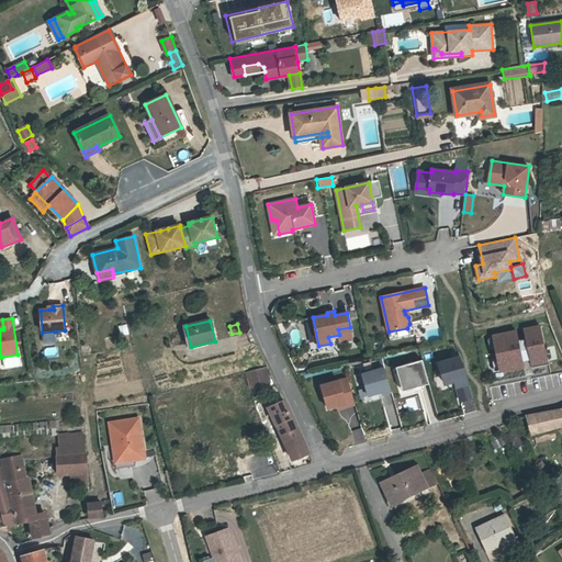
[(524,329),(531,364),(548,361),(540,326),(524,329)]
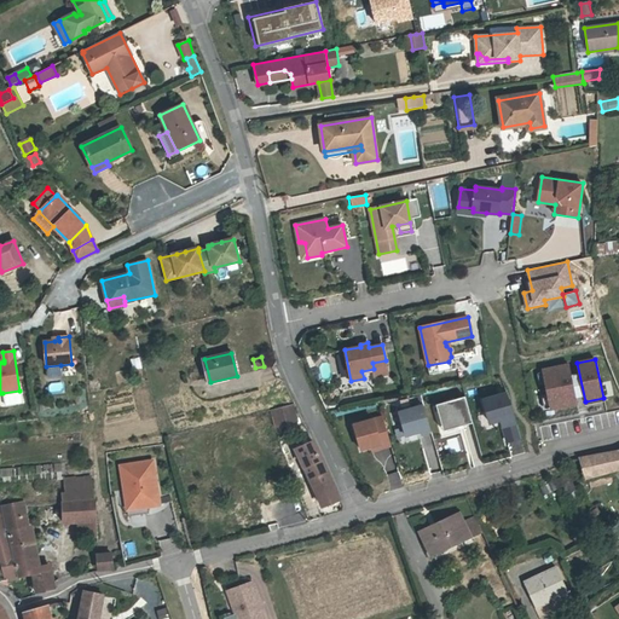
[(386,360),(372,363),(374,369),(375,376),(388,372),(386,360)]
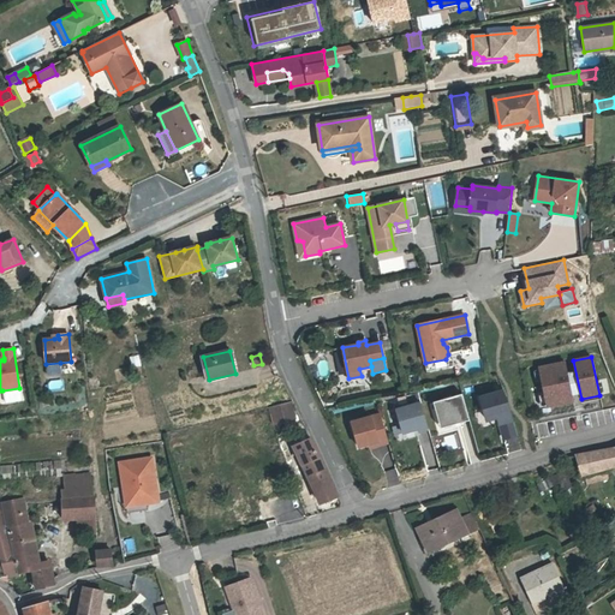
[(60,363),(46,364),(47,376),(61,374),(60,363)]
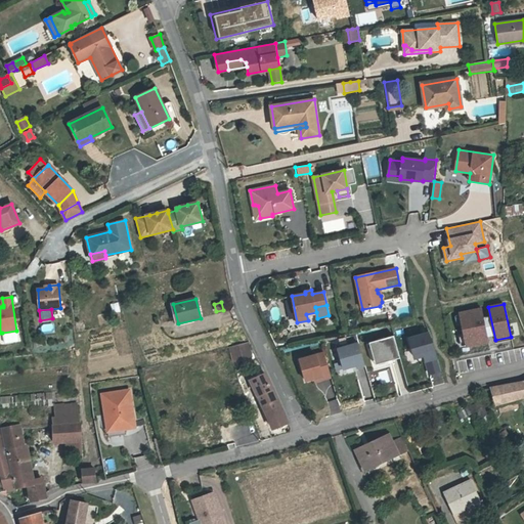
[(459,313),(466,346),(489,341),(482,309),(459,313)]
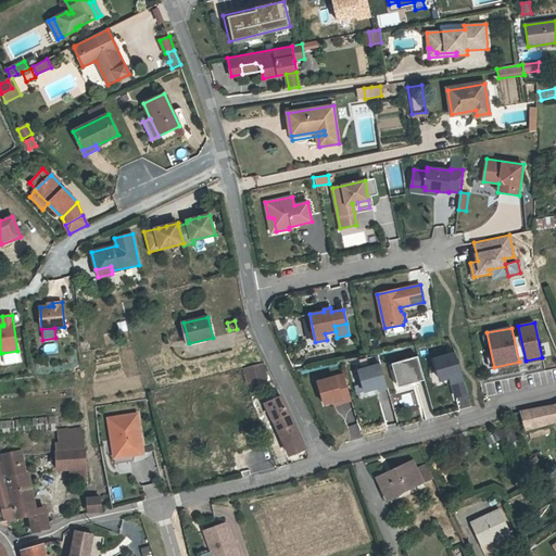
[(17,351),(2,353),(3,362),(7,365),(17,364),(20,359),(17,351)]
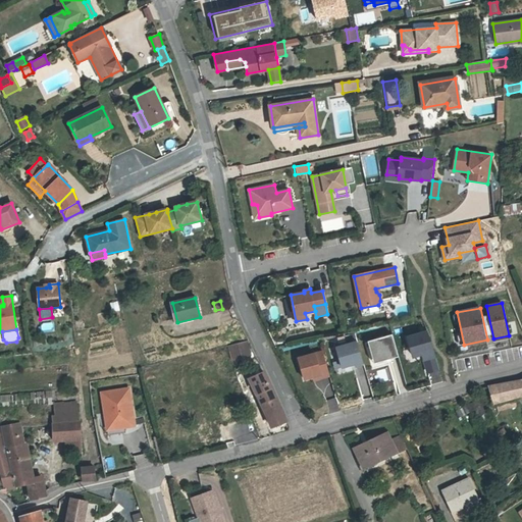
[(428,372),(439,369),(430,336),(428,331),(421,333),(408,337),(413,357),(420,355),(425,354),(427,358),(424,359),(428,372)]
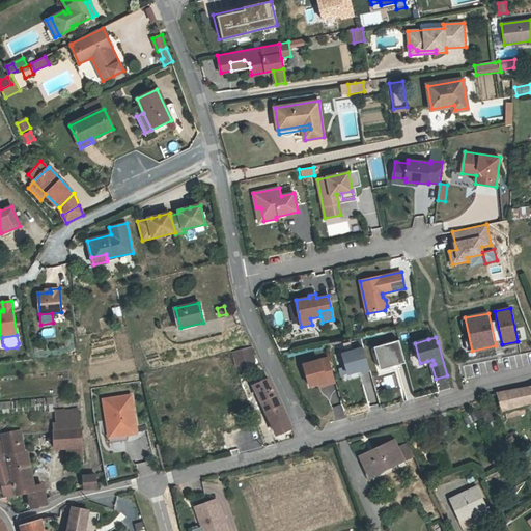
[(406,363),(399,340),(374,347),(376,354),(387,351),(389,360),(391,360),(393,367),(406,363)]
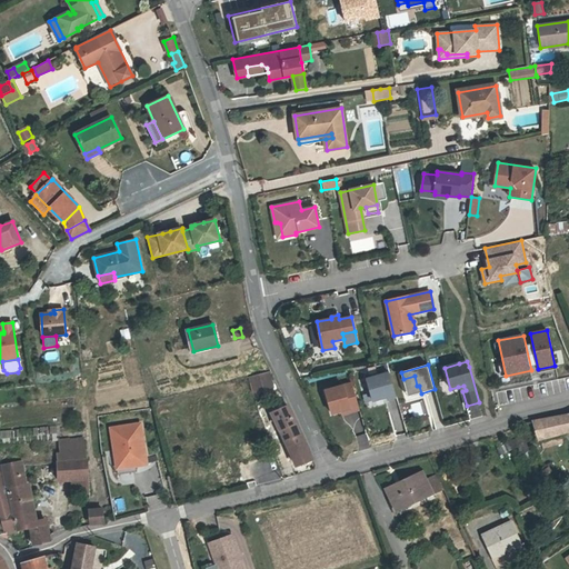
[(269,371),(250,376),(253,391),(272,387),(269,371)]
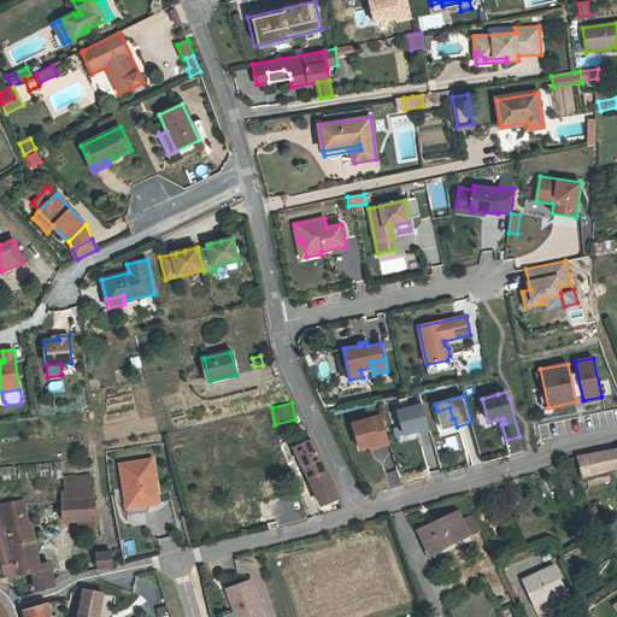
[(430,430),(423,404),(399,411),(405,434),(421,430),(421,433),(430,430)]
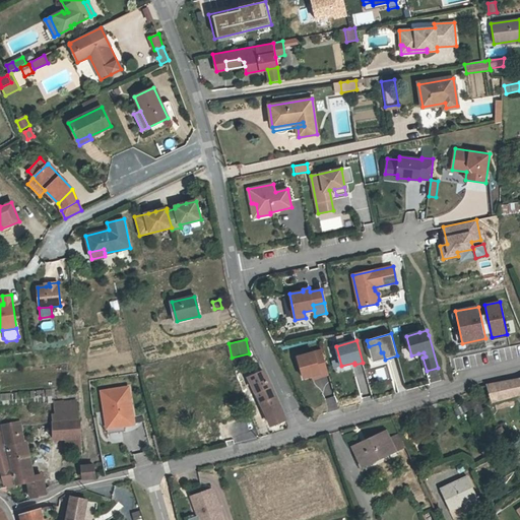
[(379,343),(369,346),(371,355),(381,352),(379,343)]
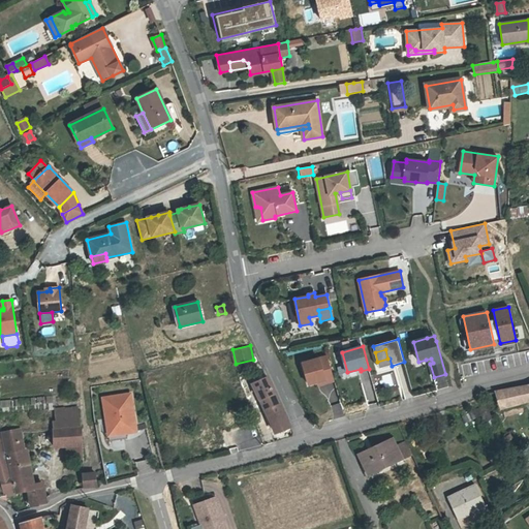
[(335,381),(328,356),(303,364),(309,384),(325,380),(325,383),(335,381)]
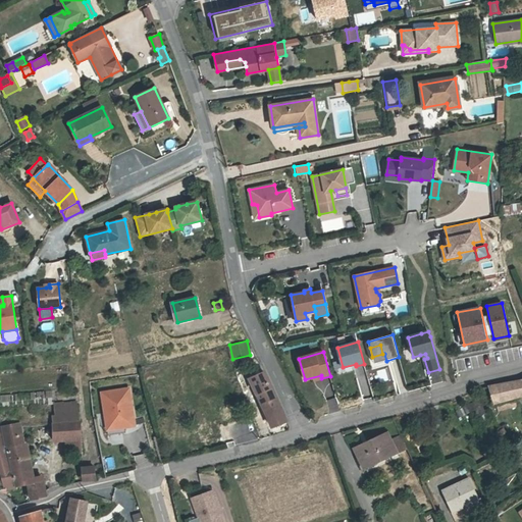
[(272,428),(286,422),(263,372),(249,378),(272,428)]
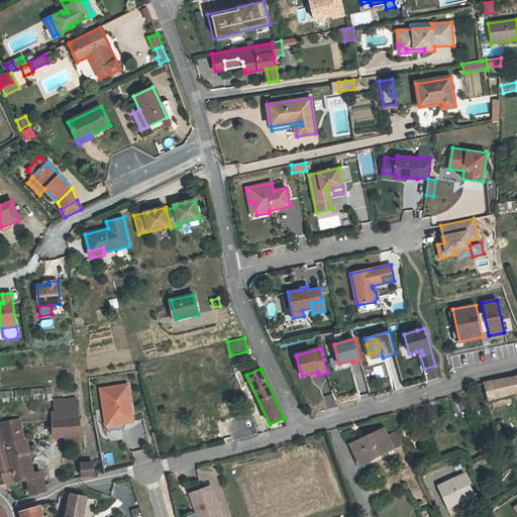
[(514,395),(509,378),(484,383),(478,384),(482,398),(487,397),(488,399),(514,395)]
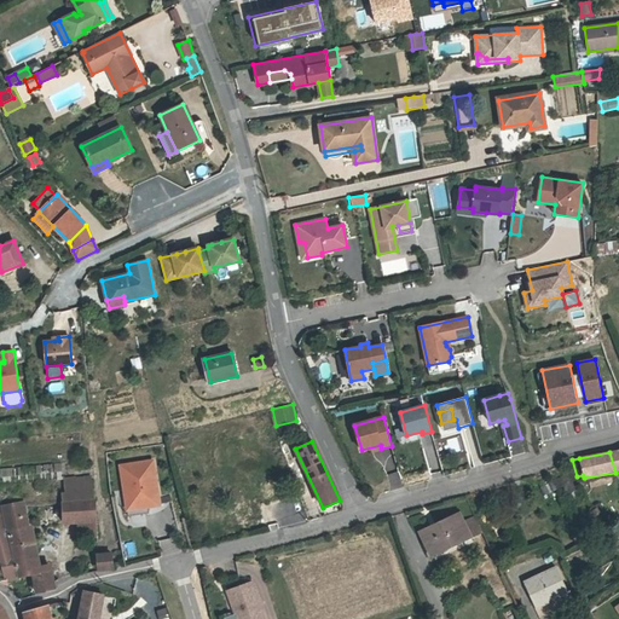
[(119,466),(127,510),(143,507),(160,504),(151,460),(119,466)]
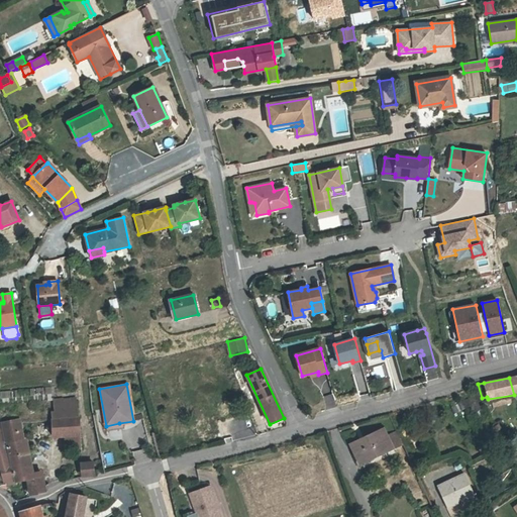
[(0,392),(0,406),(53,401),(52,387),(0,392)]
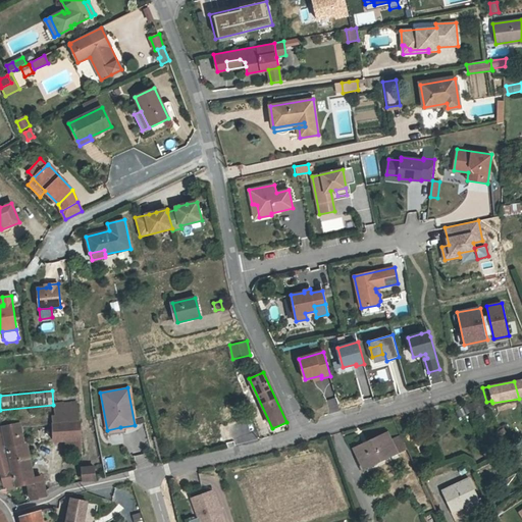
[(53,417),(54,424),(80,422),(76,401),(53,405),(55,417),(53,417)]
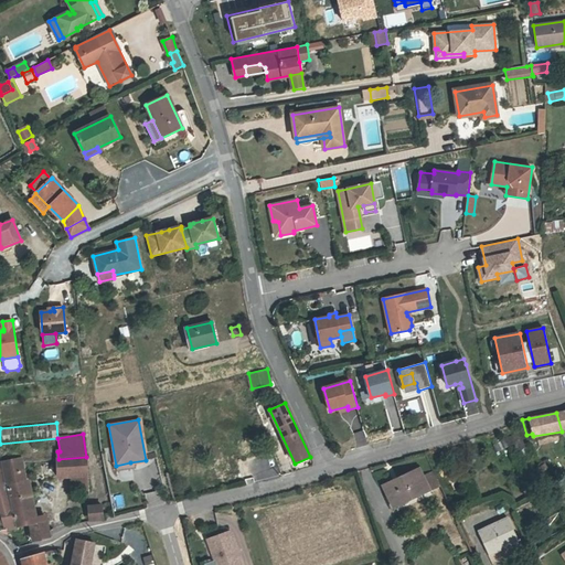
[(505,439),(510,445),(514,444),(522,439),(519,434),(505,439)]
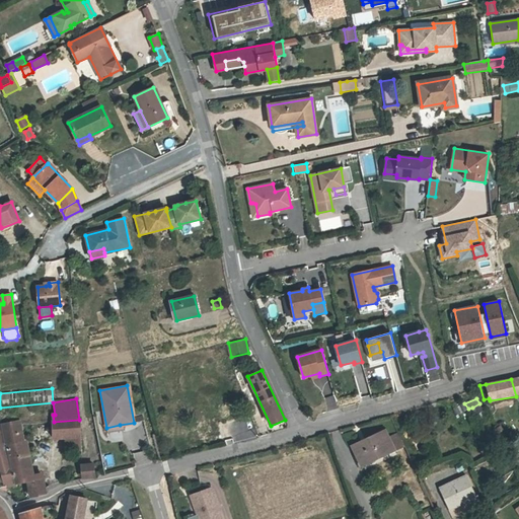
[(457,415),(468,409),(464,403),(454,409),(457,415)]
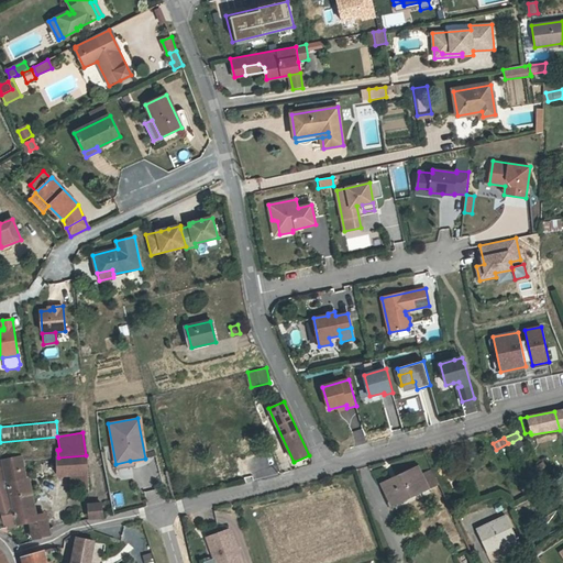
[(525,446),(521,440),(514,444),(517,450),(525,446)]
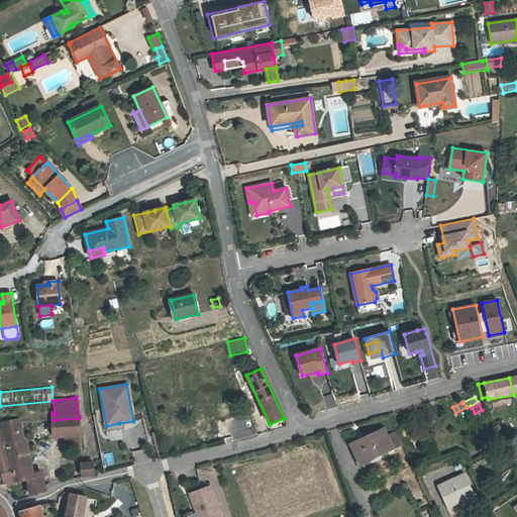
[(5,485),(17,484),(17,483),(17,482),(11,456),(9,449),(8,442),(7,443),(2,425),(1,422),(0,418),(0,468),(1,468),(5,485)]
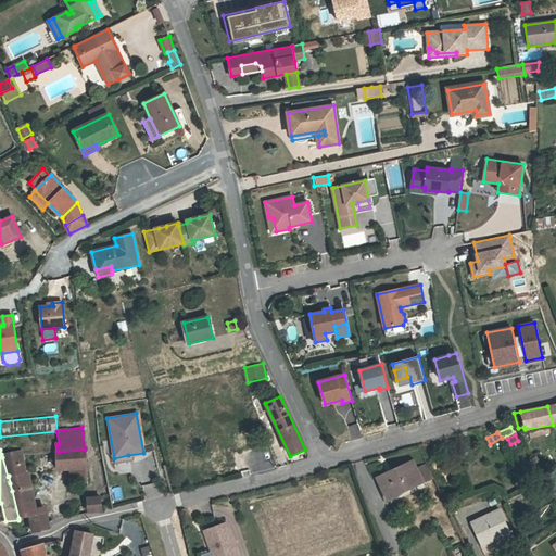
[(57,470),(70,469),(86,468),(87,468),(85,450),(58,452),(57,452),(57,470)]
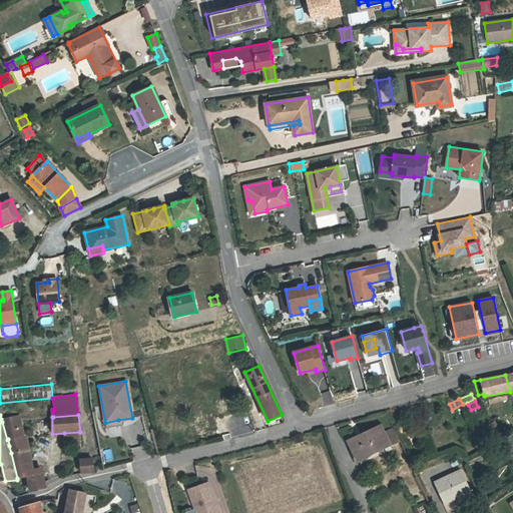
[(31,473),(31,472),(20,418),(1,419),(2,422),(7,440),(8,439),(9,446),(11,453),(17,478),(28,475),(28,474),(31,473)]
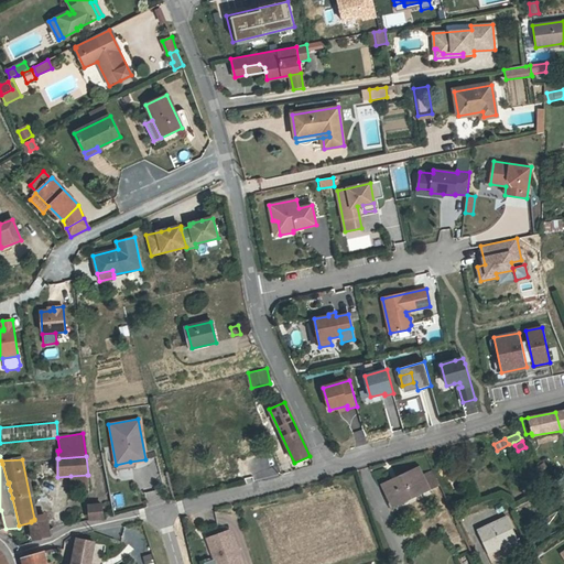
[(393,506),(440,484),(433,469),(422,475),(419,468),(383,485),(393,506)]
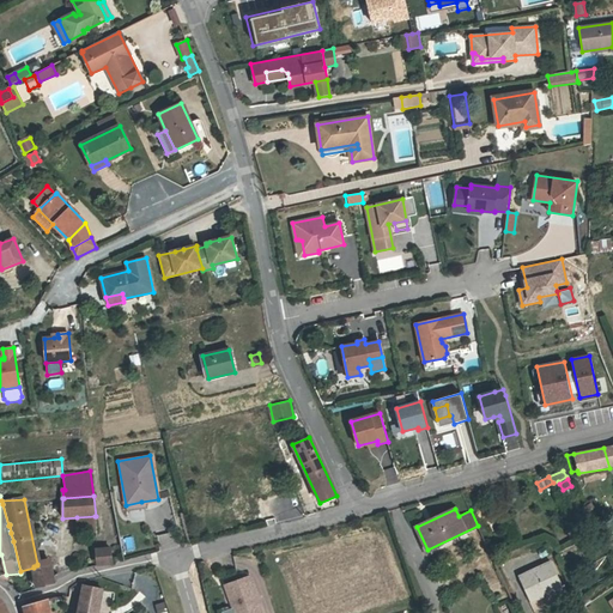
[(95,516),(77,517),(78,534),(96,533),(95,516)]
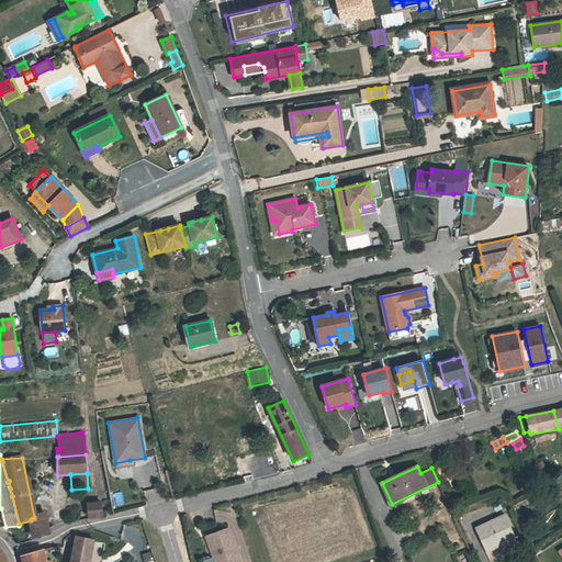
[(90,517),(91,517),(102,516),(101,503),(99,503),(89,504),(90,517)]
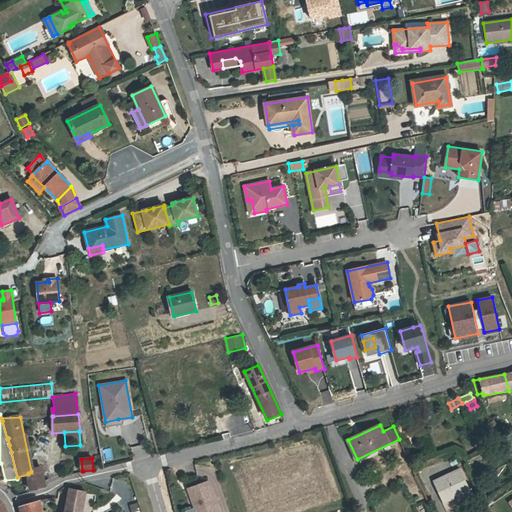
[(28,474),(32,492),(46,487),(45,482),(41,468),(31,471),(31,472),(28,473),(28,474)]
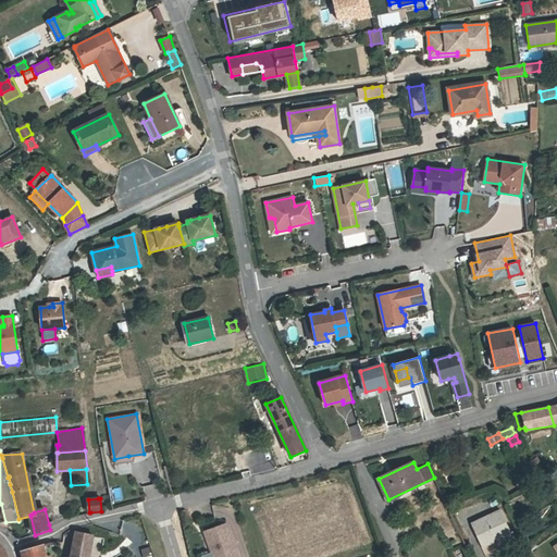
[(504,534),(510,531),(500,510),(472,523),(483,547),(505,537),(504,534)]
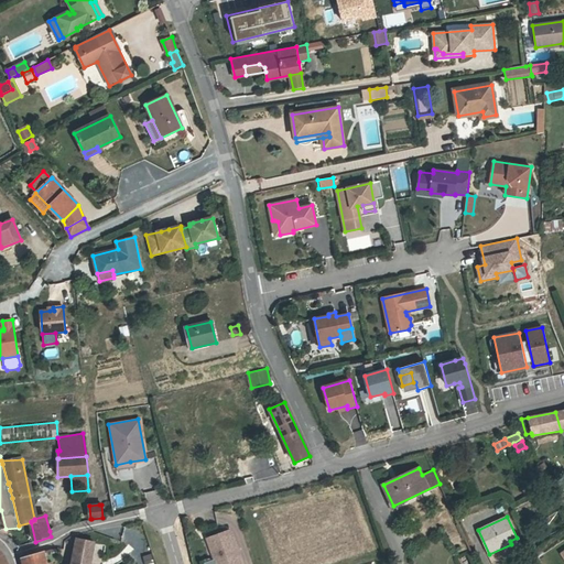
[(207,539),(216,563),(242,563),(230,530),(207,539)]
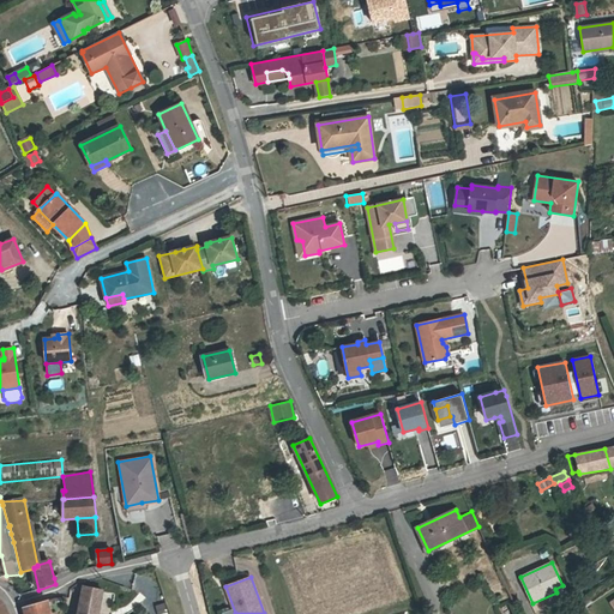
[(78,613),(97,613),(103,590),(84,587),(78,613)]
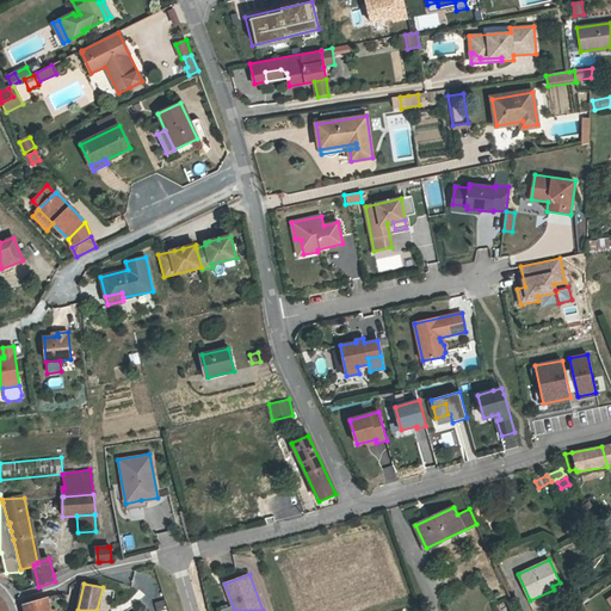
[(25,610),(56,610),(51,610),(50,610),(48,598),(24,605),(25,610)]
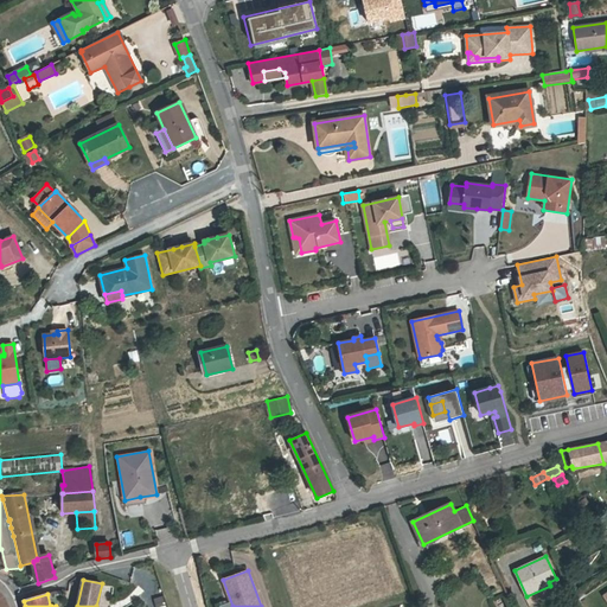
[(153,606),(164,606),(163,595),(152,598),(153,606)]
